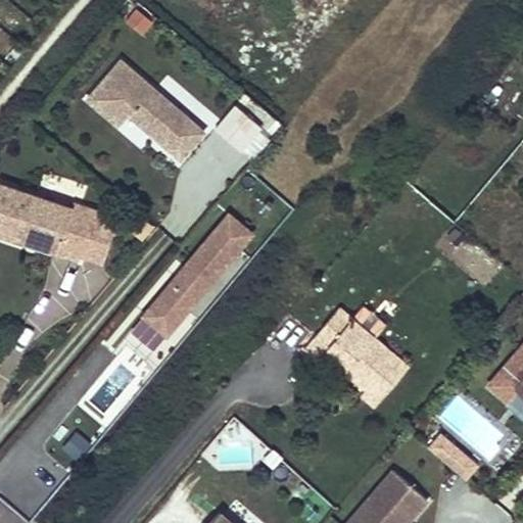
[(123,20),(140,36),(152,21),(135,6),(123,20)]
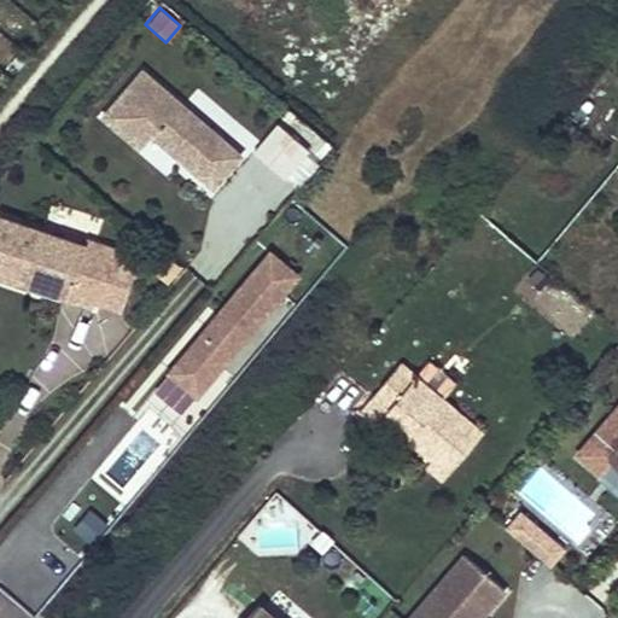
[(140,65),(97,115),(161,173),(173,159),(210,193),(244,157),(140,65)]
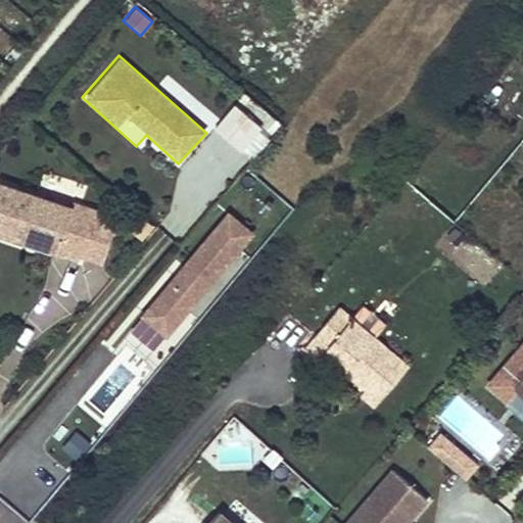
[(223,124),(246,143),(259,126),(237,107),(223,124)]
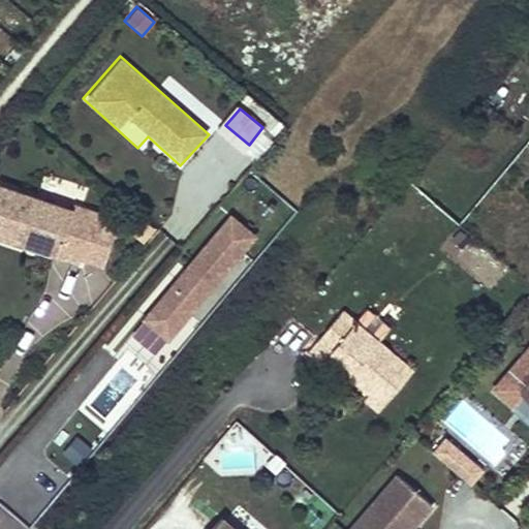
[(68,219),(0,194),(0,247),(71,271),(73,265),(88,221),(70,215),(68,219)]
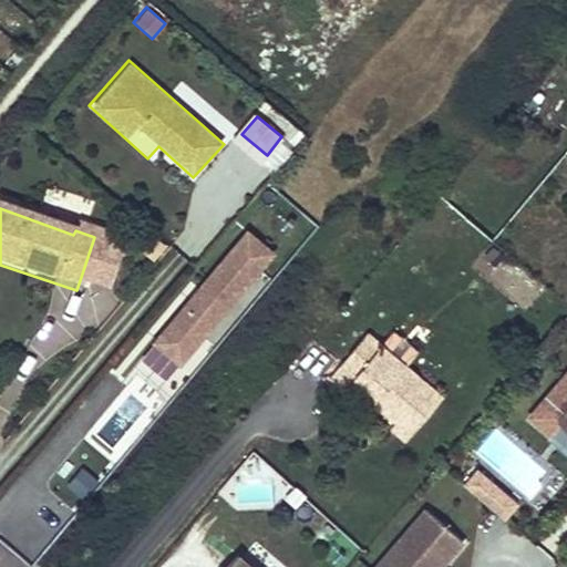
[(179,368),(276,254),(245,228),(150,342),(179,368)]
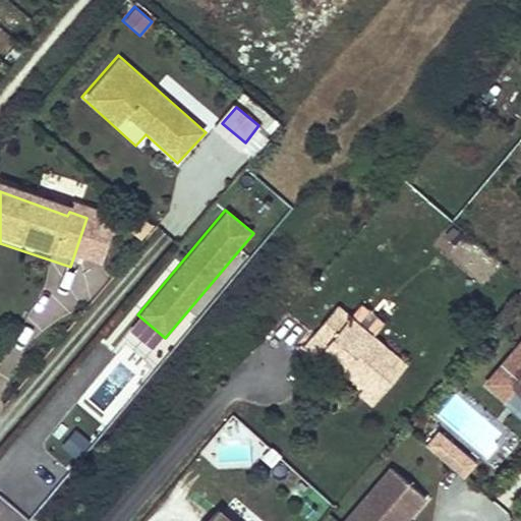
[(110,225),(87,218),(72,261),(95,269),(110,225)]
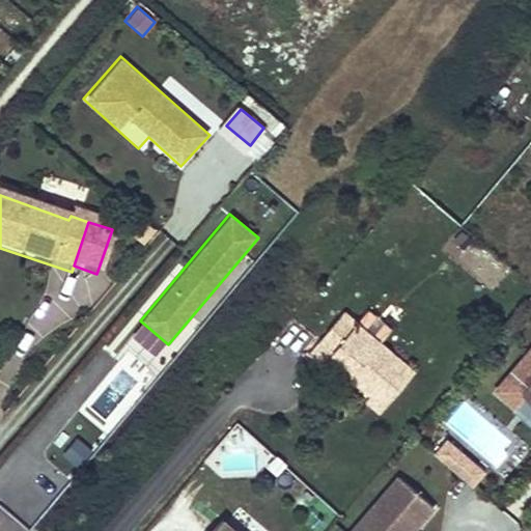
[(358,323),(385,338),(392,325),(366,309),(358,323)]
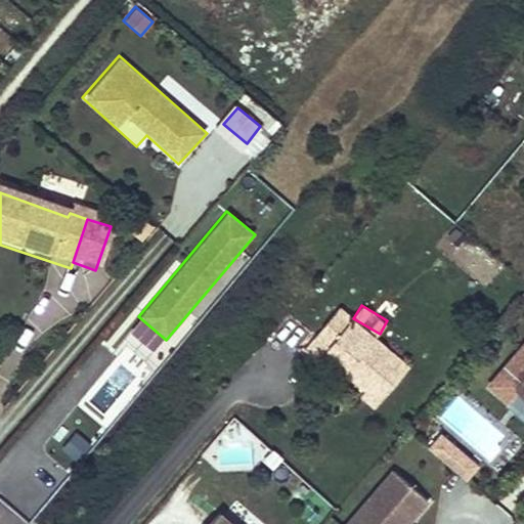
[(342,310),(321,334),(336,347),(332,352),(352,370),(346,376),(380,405),(410,373),(342,310)]
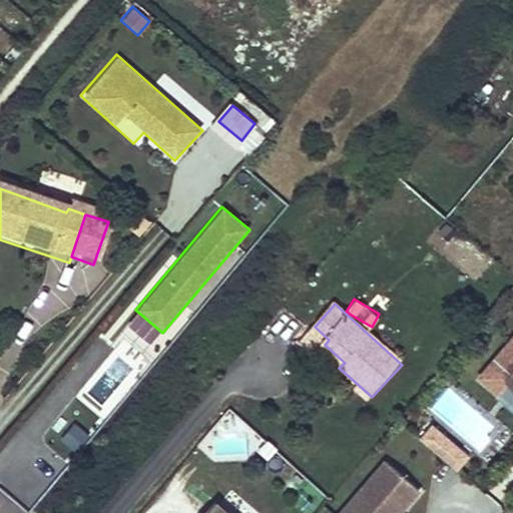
[(329,340),(315,327),(299,344),(314,356),(325,345),(329,340)]
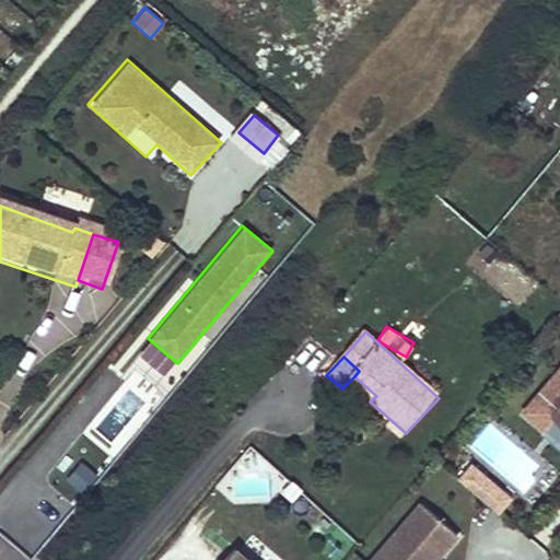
[(559,374),(526,413),(545,430),(556,418),(559,420),(559,374)]
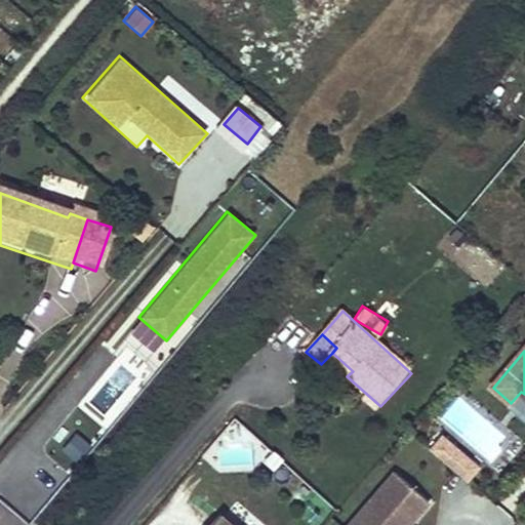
[(524,394),(521,392),(511,403),(524,415),(524,394)]
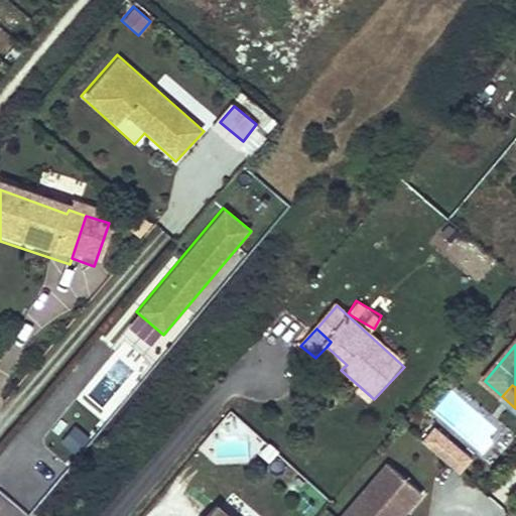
[(239,472),(265,441),(232,411),(205,441),(239,472)]
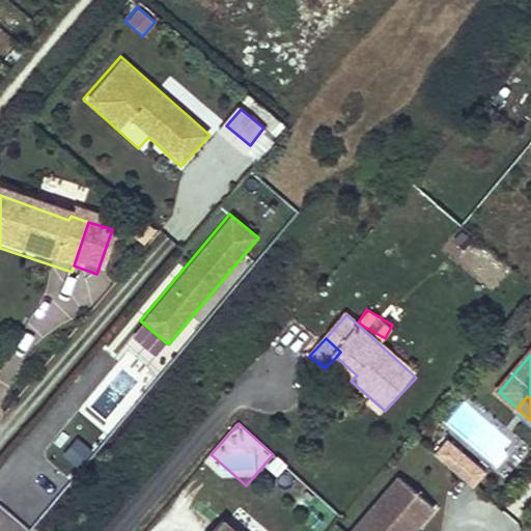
[(79,468),(91,449),(75,438),(62,455),(79,468)]
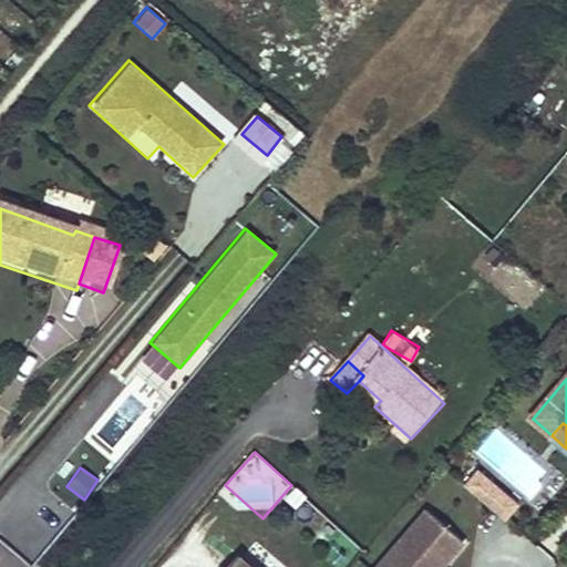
[(467,487),(496,513),(509,498),(480,473),(467,487)]
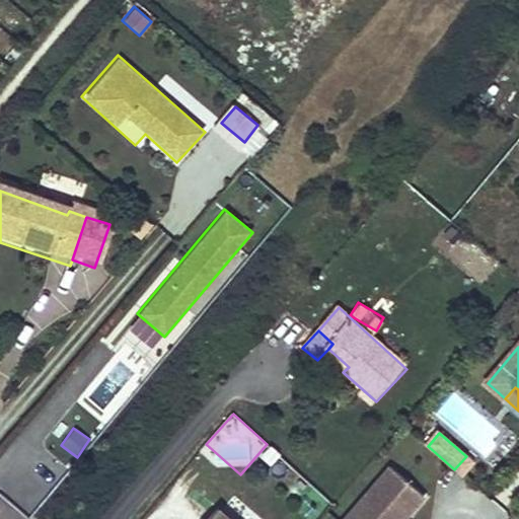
[(454,469),(462,476),(473,463),(466,456),(454,469)]
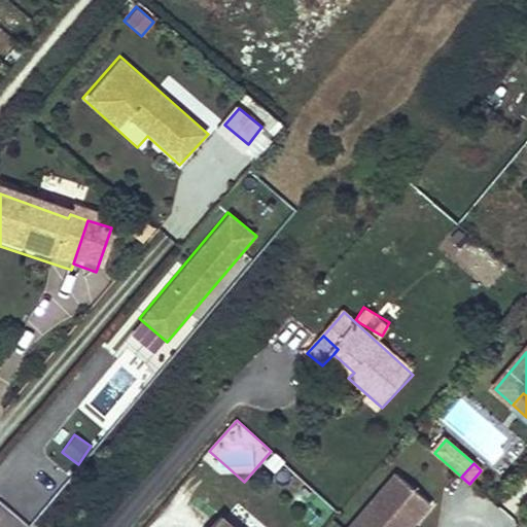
[(416,526),(434,506),(401,477),(356,526),(416,526)]
